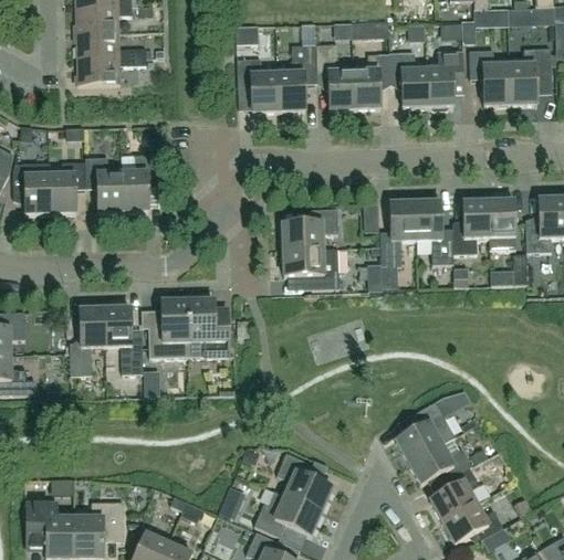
[(75,0),(75,9),(132,7),(132,0),(75,0)]
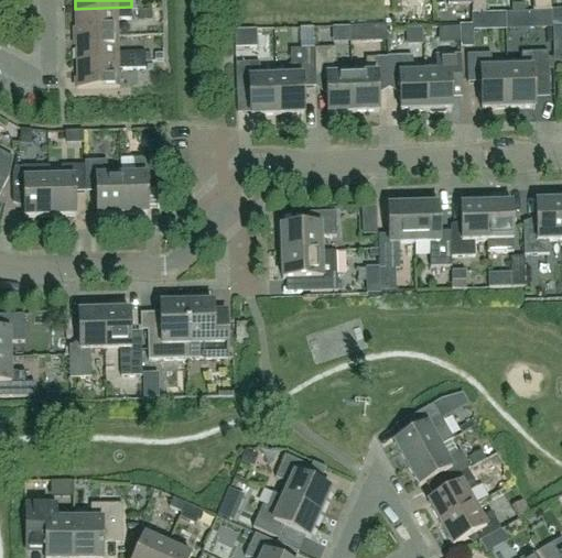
[(131,15),(131,7),(75,9),(76,33),(118,32),(118,15),(131,15)]
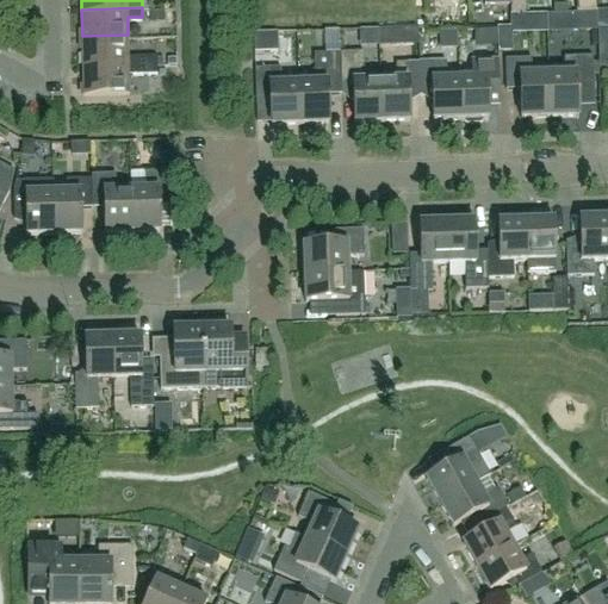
[(128,54),(128,35),(82,36),(84,63),(157,61),(157,53),(128,54)]
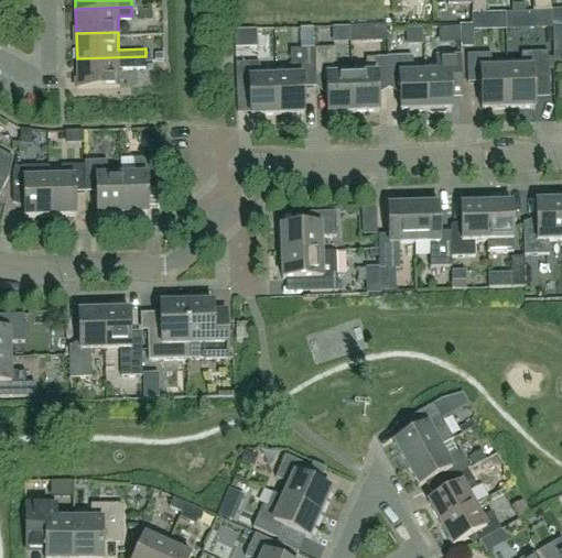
[(336,44),(315,45),(314,45),(315,72),(326,72),(327,109),(354,108),(352,72),(337,72),(336,44)]
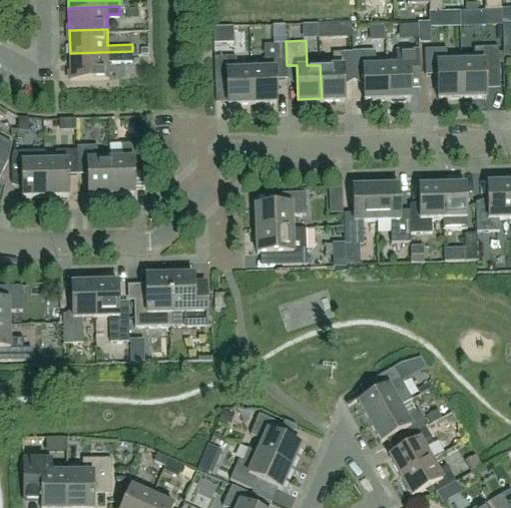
[(265,67),(250,67),(252,101),(277,100),(276,76),(288,75),(287,65),(286,41),(265,41),(265,67)]
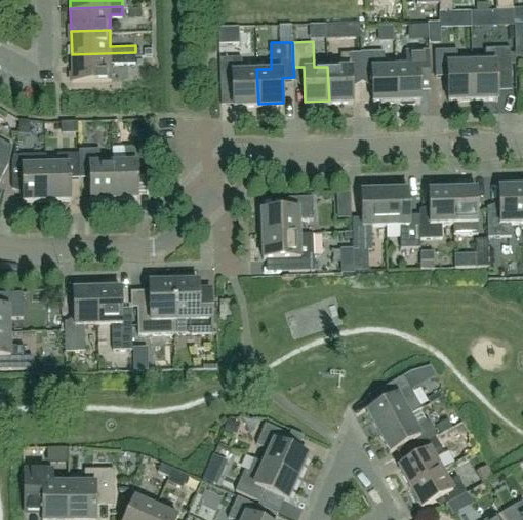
[(486,61),(472,61),(473,97),(497,96),(496,71),(511,71),(510,45),(485,45),(486,61)]
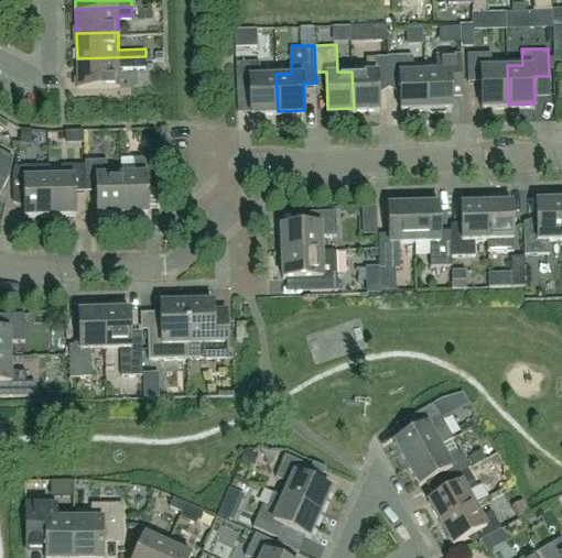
[(507,65),(493,66),(492,50),(467,51),(468,78),(481,78),(482,106),(508,105),(507,65)]
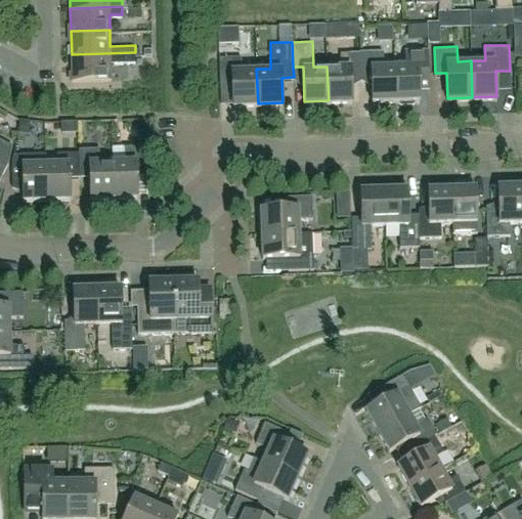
[(409,65),(395,65),(396,100),(398,99),(400,102),(412,102),(415,99),(420,99),(420,88),(429,88),(429,72),(428,47),(409,47),(409,65)]
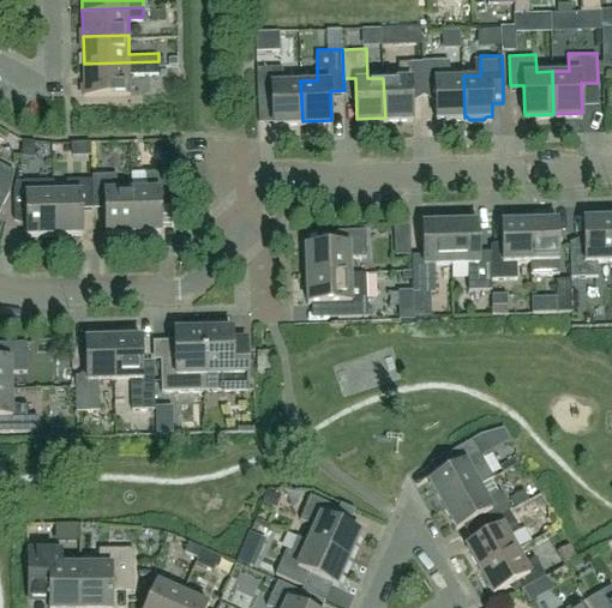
[(444,58),(423,58),(423,59),(424,86),(436,86),(436,118),(465,118),(463,76),(450,76),(449,56),(444,58)]
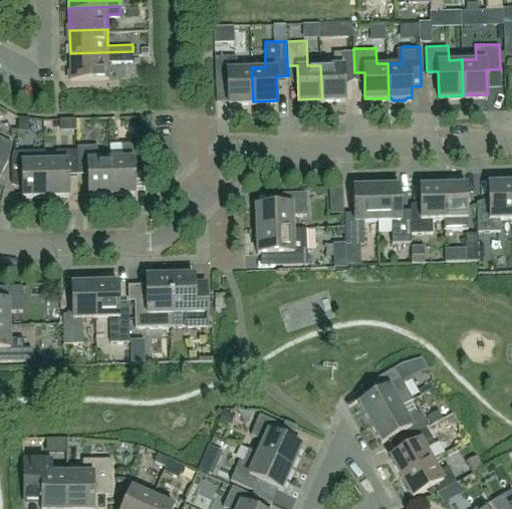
[(333,49),(334,64),(320,65),(322,98),(345,98),(344,72),(354,72),(353,49),(333,49)]
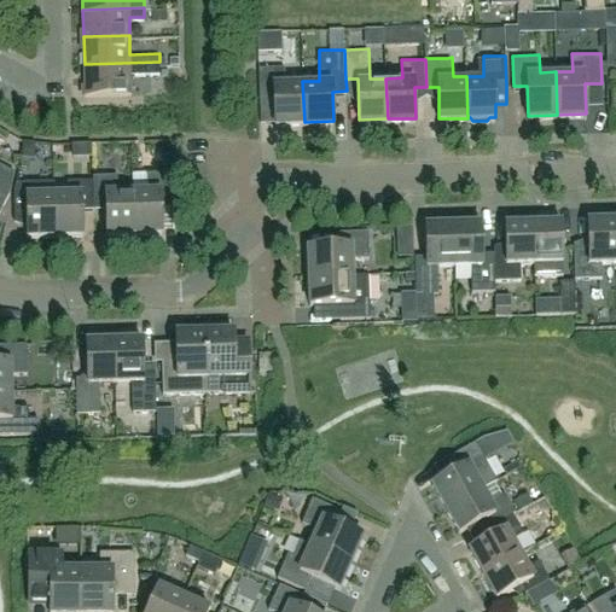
[(160,62),(85,64),(85,92),(131,92),(131,73),(160,71),(160,62)]
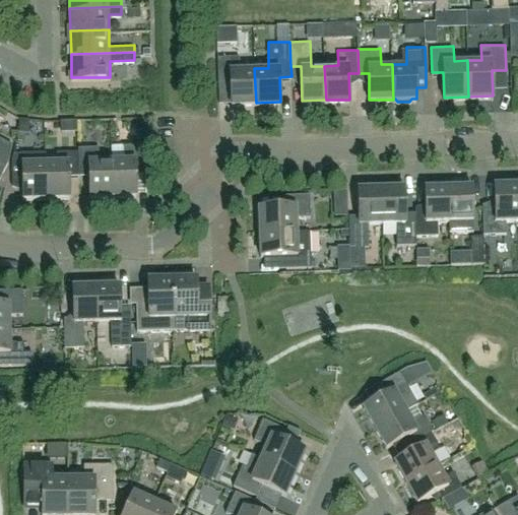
[(256,103),(254,68),(240,69),(240,54),(217,55),(218,79),(231,78),(232,104),(256,103)]
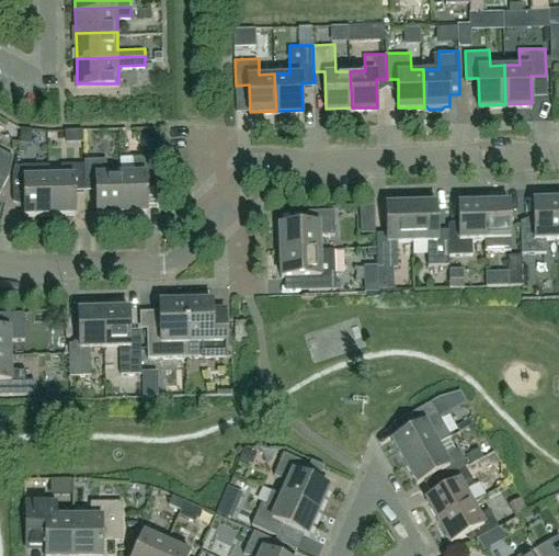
[(0,180),(3,182),(8,173),(13,154),(0,146),(0,180)]
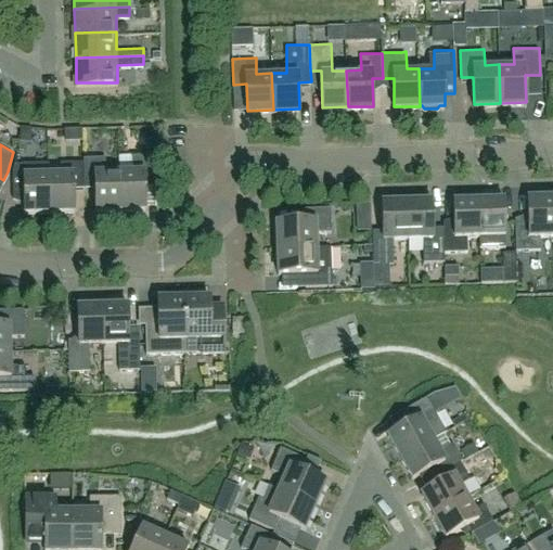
[(155,153),(132,154),(132,169),(119,170),(120,207),(145,207),(144,183),(155,183),(155,153)]
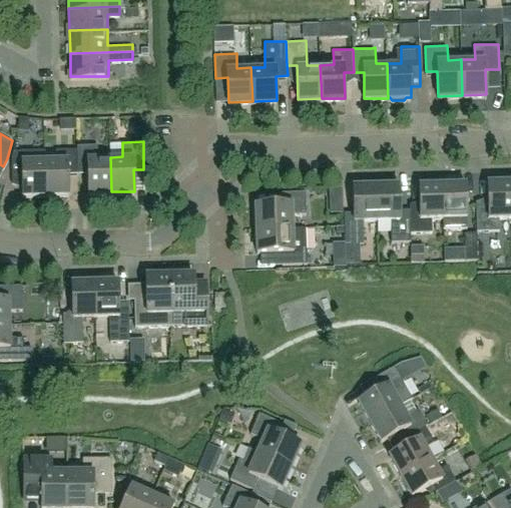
[(110,157),(98,157),(97,142),(77,143),(77,147),(77,171),(87,171),(88,192),(111,191),(110,157)]
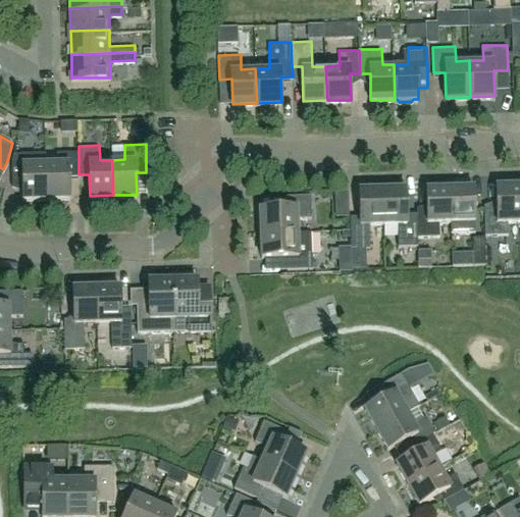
[(57,161),(46,162),(46,197),(69,197),(69,174),(79,174),(79,150),(57,150),(57,161)]
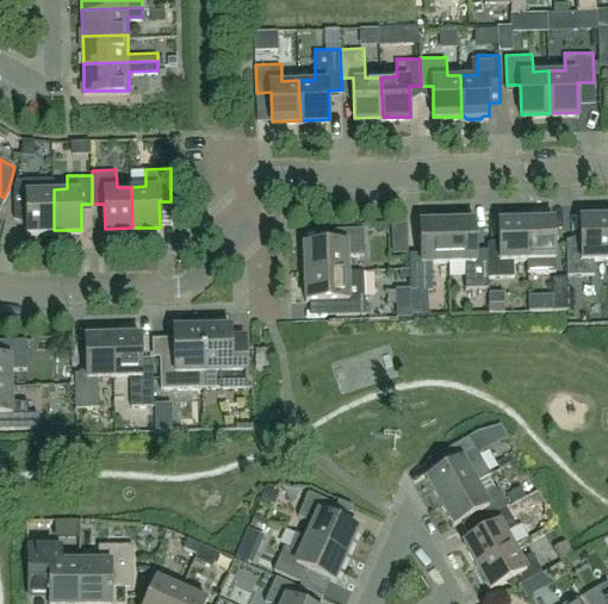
[(16,178),(14,185),(14,206),(14,215),(26,215),(28,231),(54,230),(54,190),(53,176),(26,176),(16,178)]
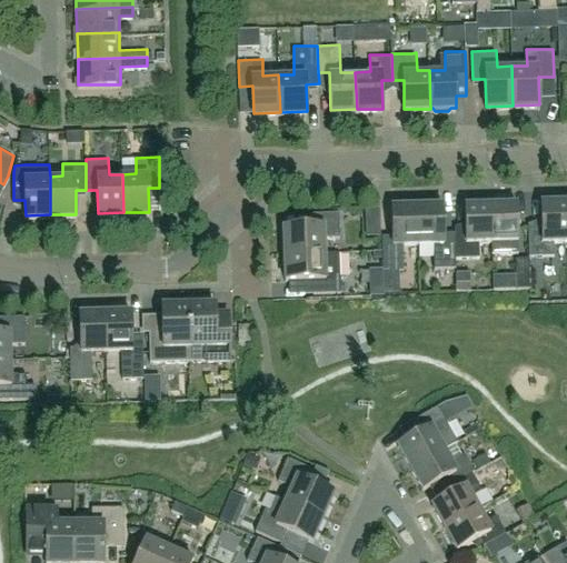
[(566,200),(540,201),(541,224),(528,224),(529,253),(554,253),(554,240),(566,239),(566,200)]
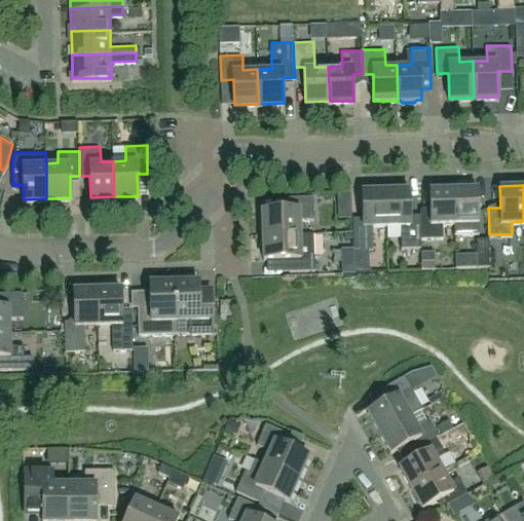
[(478,186),(453,187),(454,222),(455,232),(468,232),(479,231),(478,186)]
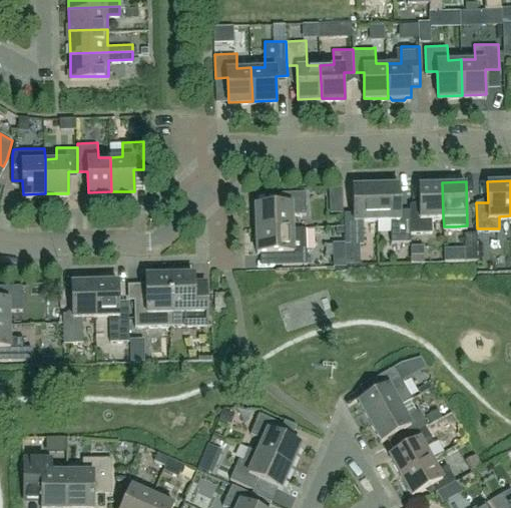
[(419,183),(420,206),(410,206),(410,208),(411,230),(432,230),(432,216),(443,216),(442,182),(419,183)]
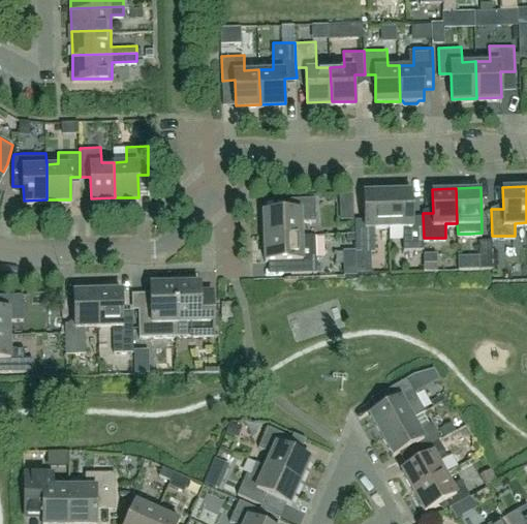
[(423,215),(412,216),(412,189),(388,190),(389,224),(403,224),(403,247),(424,247),(424,238),(423,215)]
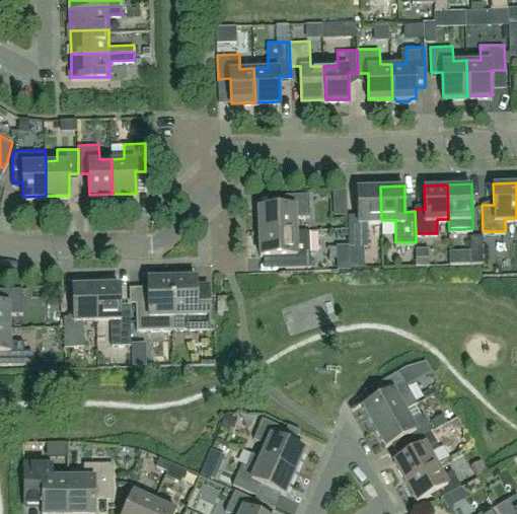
[(357,187),(358,213),(348,213),(349,244),(368,243),(368,221),(381,220),(380,187),(357,187)]
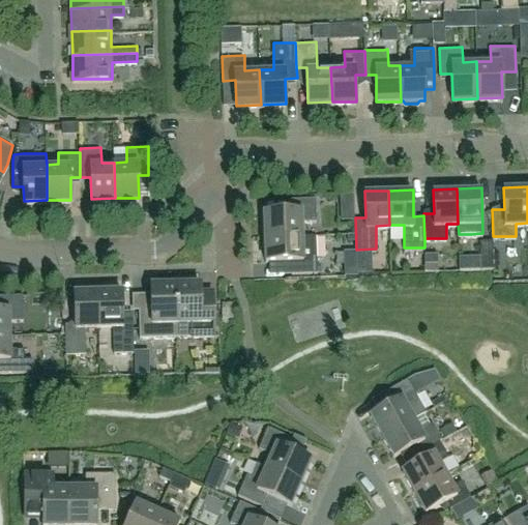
[(289,197),(290,209),(264,210),(265,235),(302,233),(301,220),(317,219),(316,196),(289,197)]
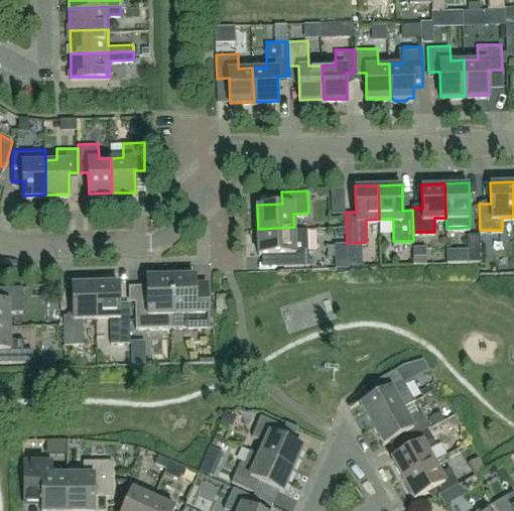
[(308,227),(294,227),(258,229),(259,252),(283,252),(284,264),(309,263),(308,240),(308,227)]
